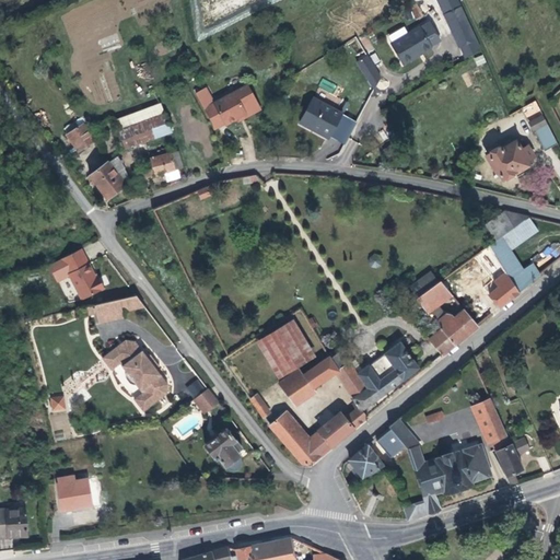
[(420,3),(410,4),(411,19),(421,18),(420,3)]
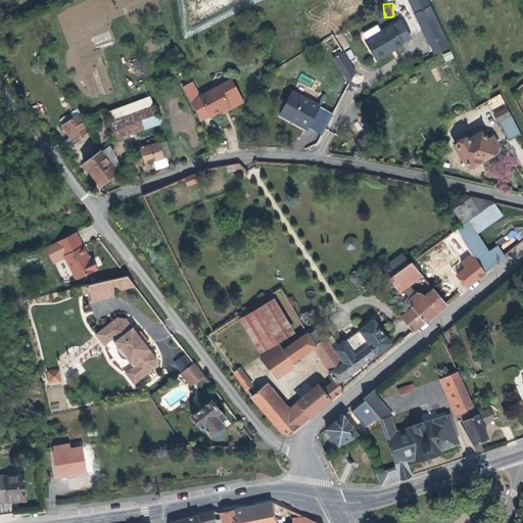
[(432,10),(429,4),(414,12),(417,19),(432,10)]
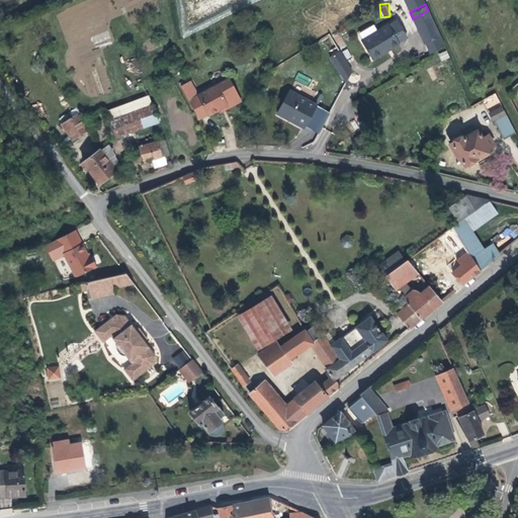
[(439,34),(434,23),(428,10),(413,19),(426,42),(439,34)]
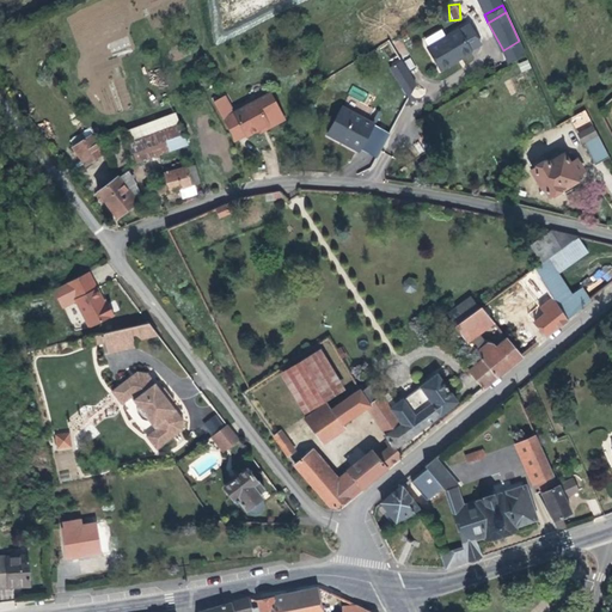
[(467,44),(477,38),(464,19),(456,25),(454,24),(423,44),(439,68),(453,60),(452,56),(469,46),(467,44)]
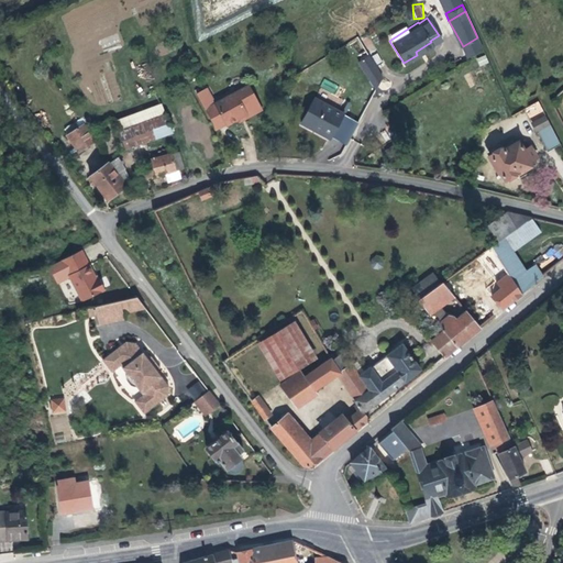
[(375,88),(382,76),(366,54),(356,61),(375,88)]
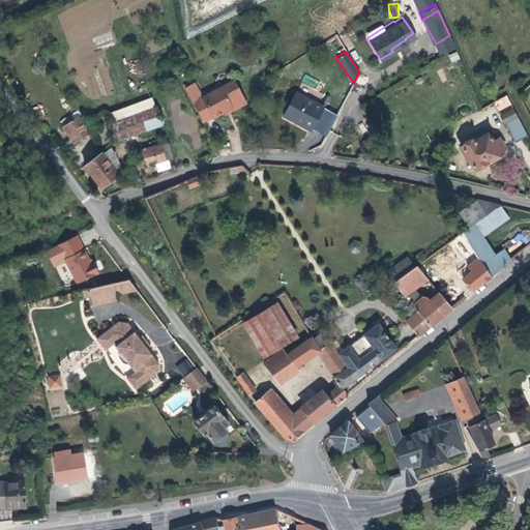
[(457,52),(448,55),(451,63),(461,59),(457,52)]
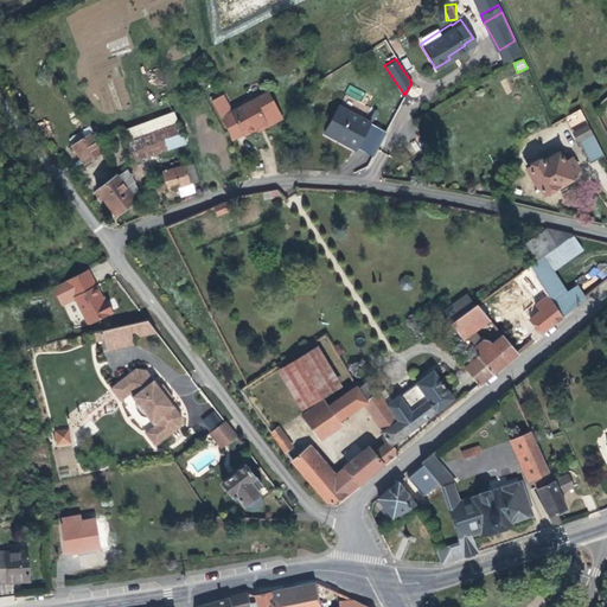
[(413,84),(407,93),(416,98),(421,89),(413,84)]
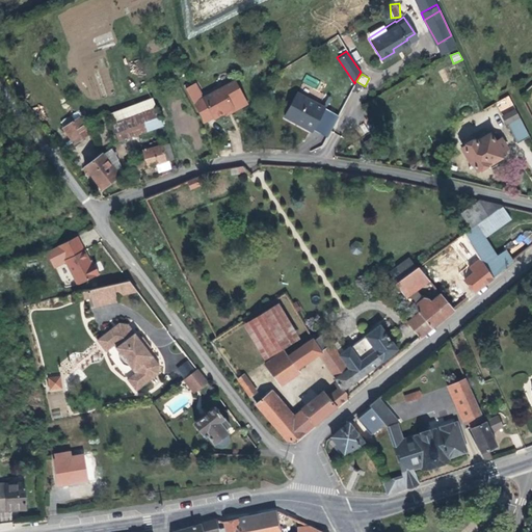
[(193,100),(201,113),(241,90),(232,76),(193,100)]
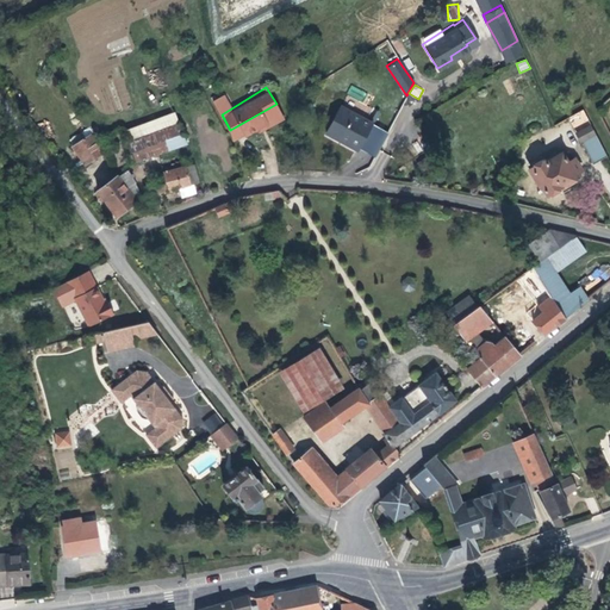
[(352,107),(350,110),(338,103),(324,128),(336,135),(337,134),(358,144),(371,118),(352,107)]
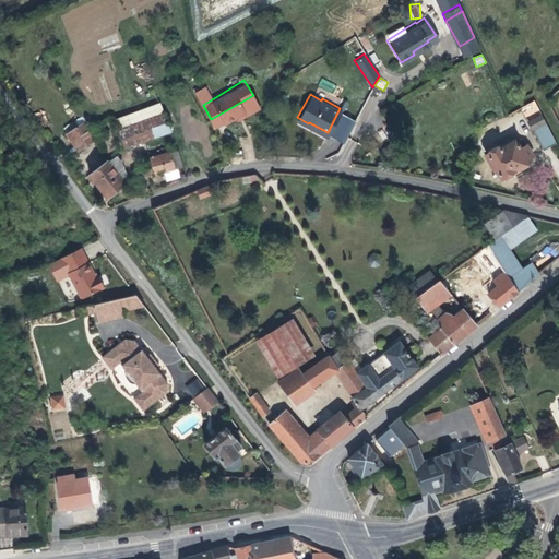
[(259,105),(253,95),(211,119),(213,127),(224,121),(226,122),(242,113),(245,114),(259,105)]
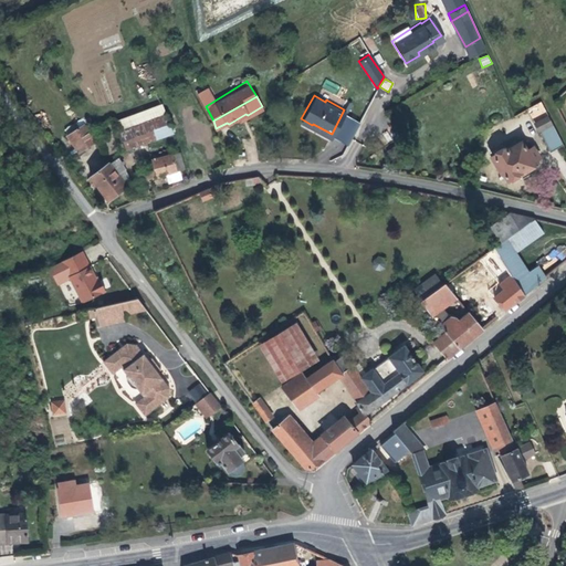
[(154,137),(146,119),(116,130),(123,149),(154,137)]
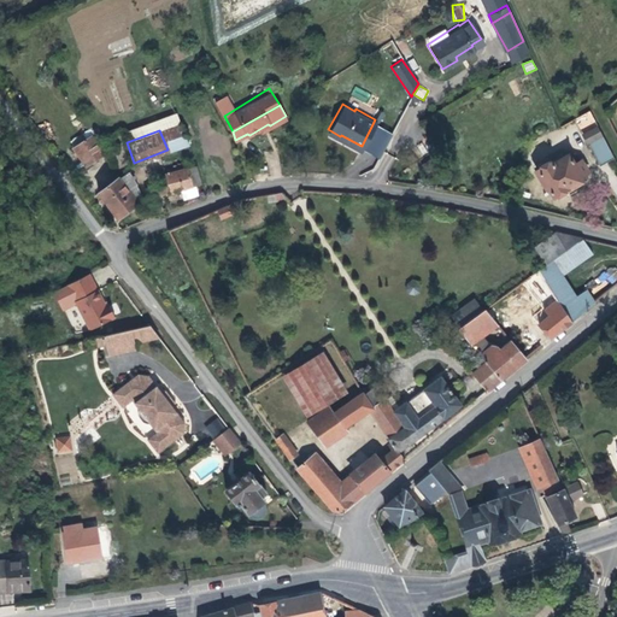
[(82,164),(101,153),(89,133),(70,144),(82,164)]
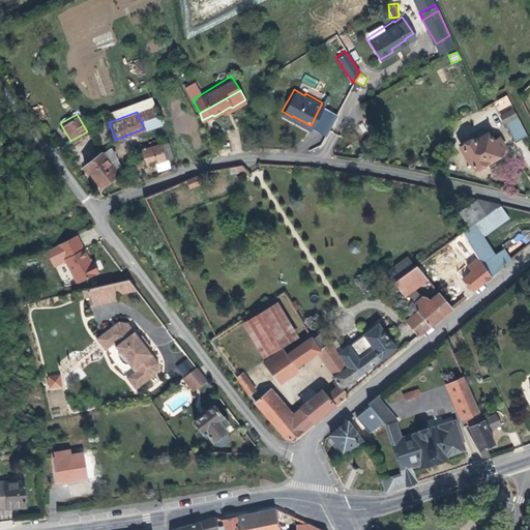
[(514,144),(528,137),(519,118),(505,126),(514,144)]
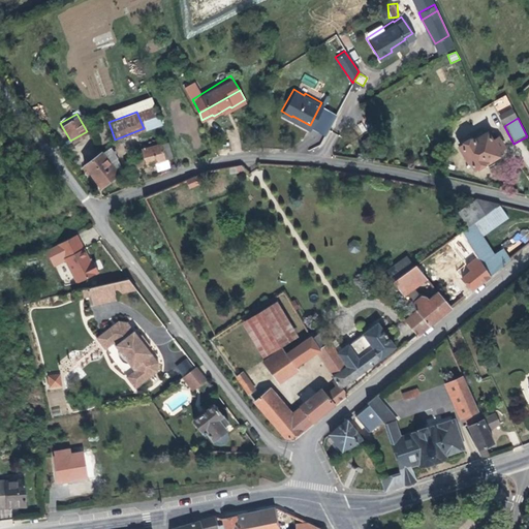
[(485,137),(483,133),(471,139),(473,144),(485,137)]
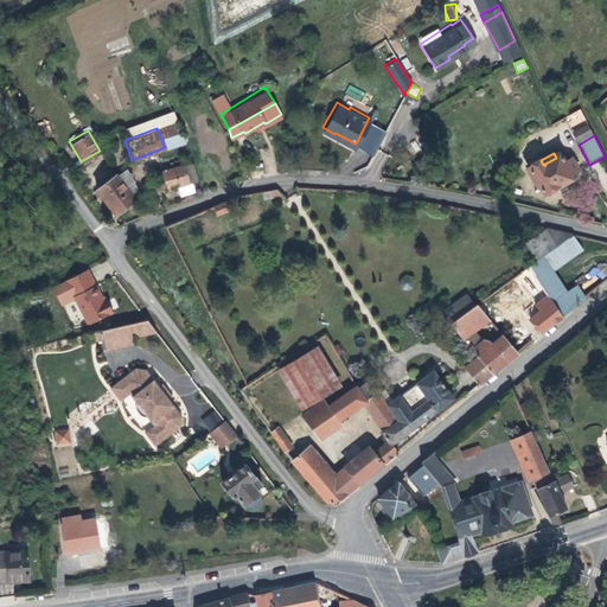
[(573,160),(564,164),(560,155),(556,158),(543,165),(541,160),(540,158),(536,159),(535,158),(528,161),(529,165),(525,166),(542,196),(556,189),(558,192),(575,184),(570,174),(577,171),(573,160)]
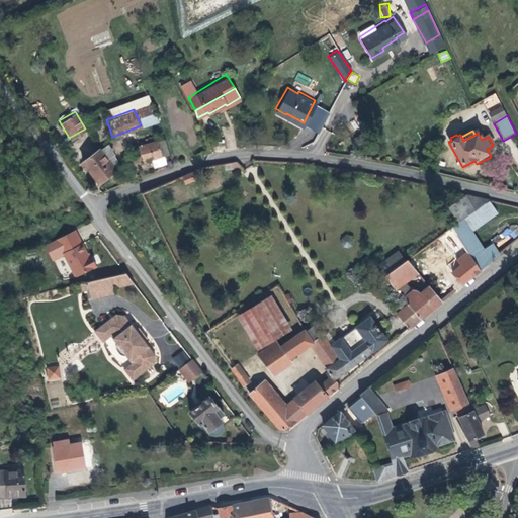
[(132,147),(139,144),(137,135),(128,138),(132,147)]
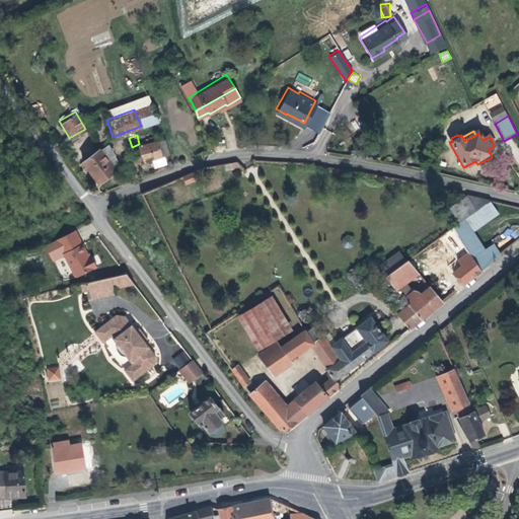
[(168,153),(163,137),(139,144),(132,147),(137,161),(158,155),(164,153),(168,153)]
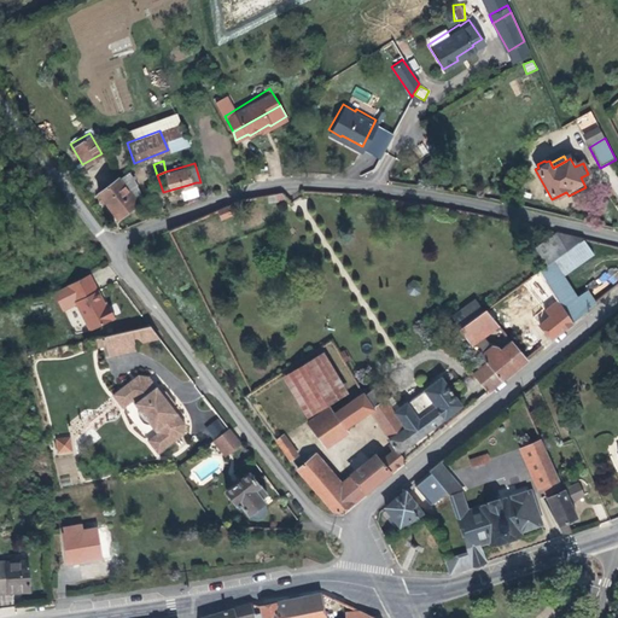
[(156,184),(153,174),(144,176),(146,186),(156,184)]
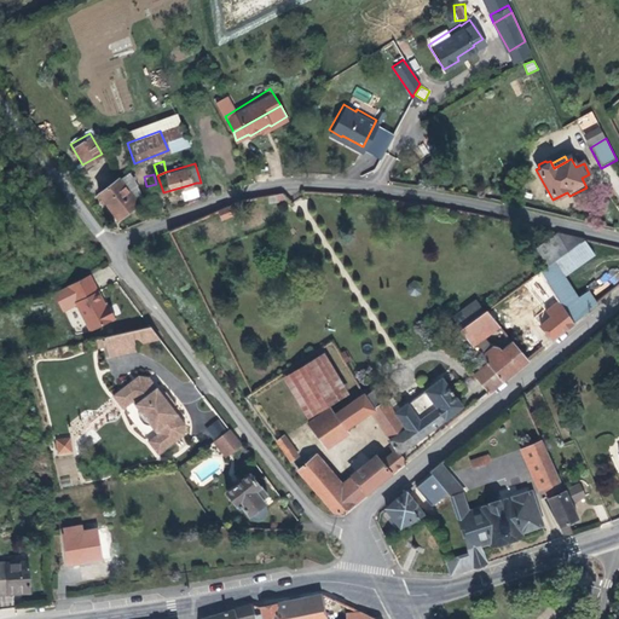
[(116,214),(134,200),(117,175),(98,189),(116,214)]
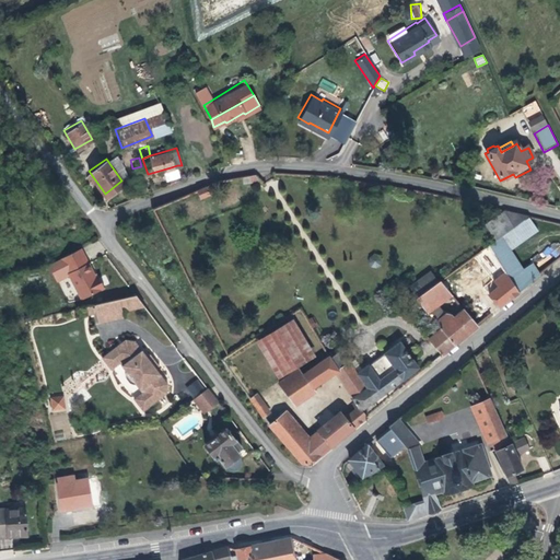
[(147,182),(141,166),(132,168),(138,185),(147,182)]
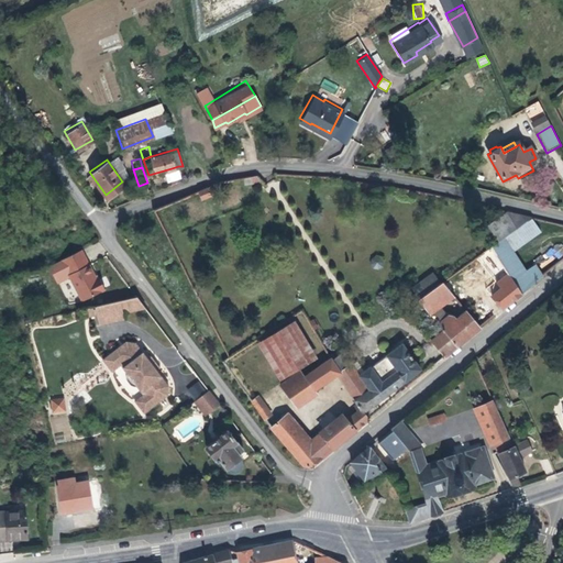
[(201,201),(213,196),(209,187),(198,191),(201,201)]
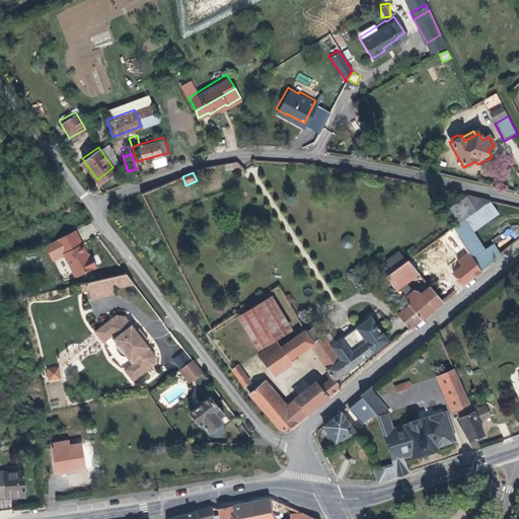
[(486,202),(461,220),(470,233),(495,215),(486,202)]
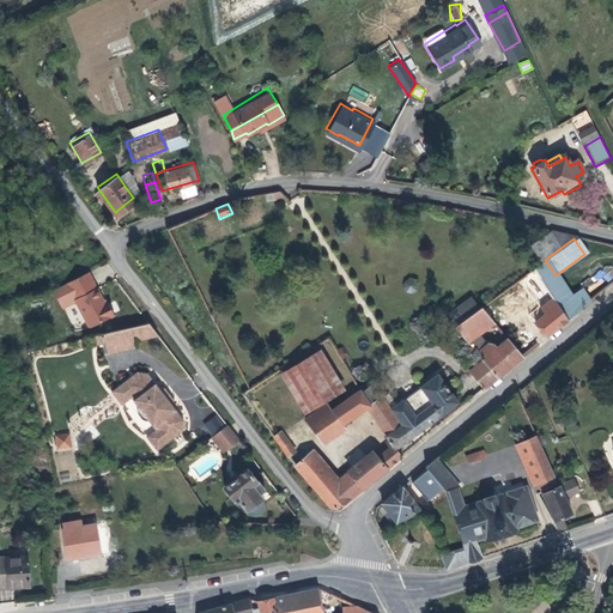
[(571,298),(556,275),(545,260),(532,269),(559,309),(571,298)]
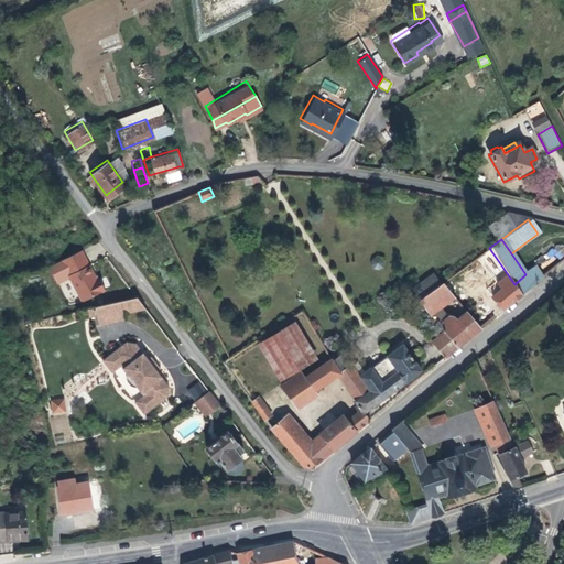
[(503,311),(522,295),(514,284),(489,248),(479,256),(494,275),(497,273),(502,280),(489,291),(503,311)]
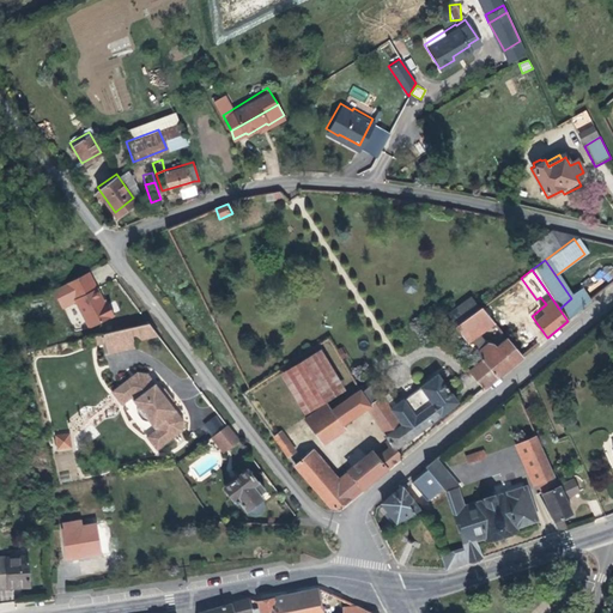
[(108,302),(105,303),(87,272),(66,284),(90,328),(104,320),(115,315),(108,302)]
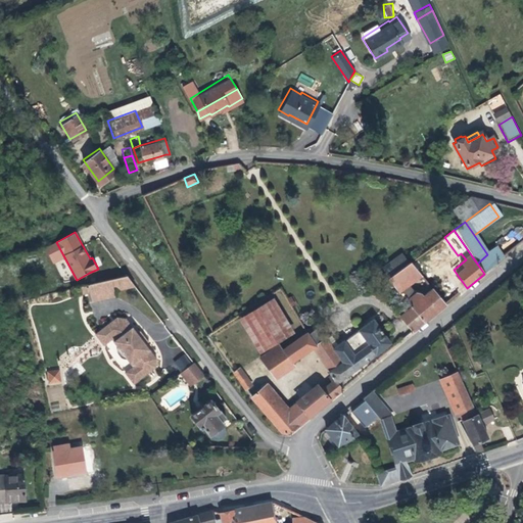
[(345,238),(346,250),(357,248),(354,237),(345,238)]
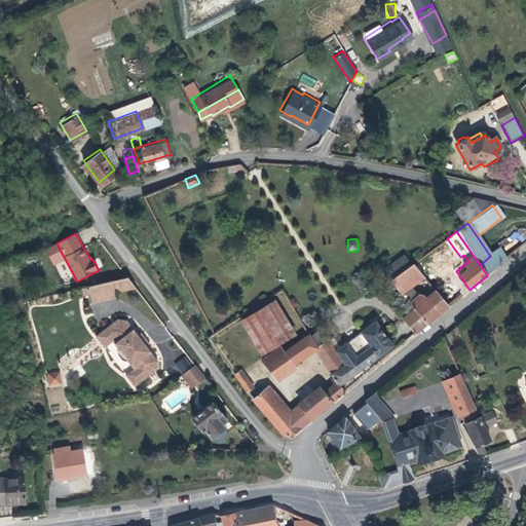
[(490,256),(480,265),(487,275),(505,260),(498,250),(490,256)]
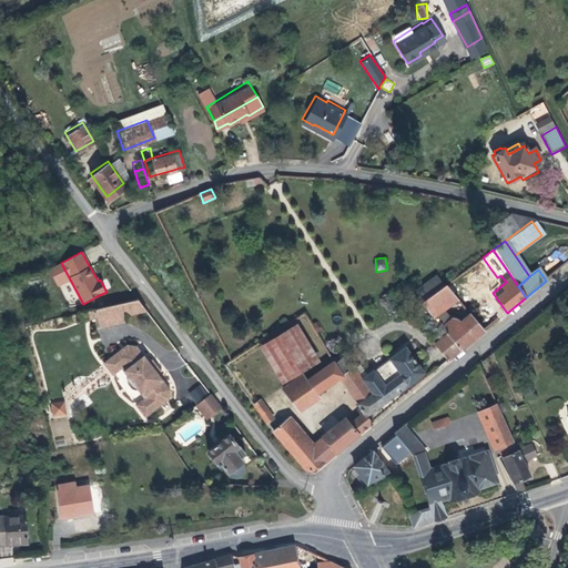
[(434,322),(458,301),(445,285),(433,294),(442,307),(429,316),(434,322)]
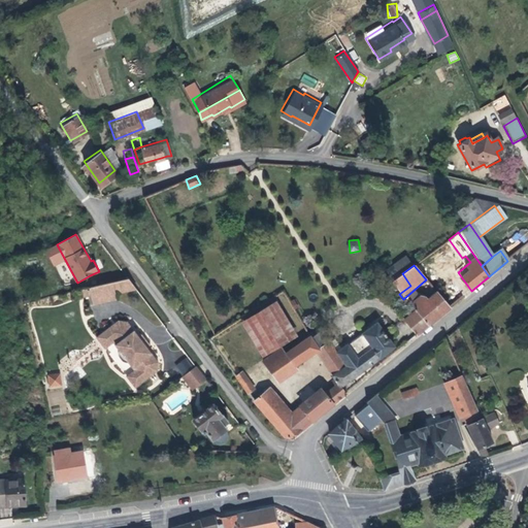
[(136,286),(127,273),(79,286),(81,296),(90,294),(92,301),(116,297),(114,290),(136,286)]
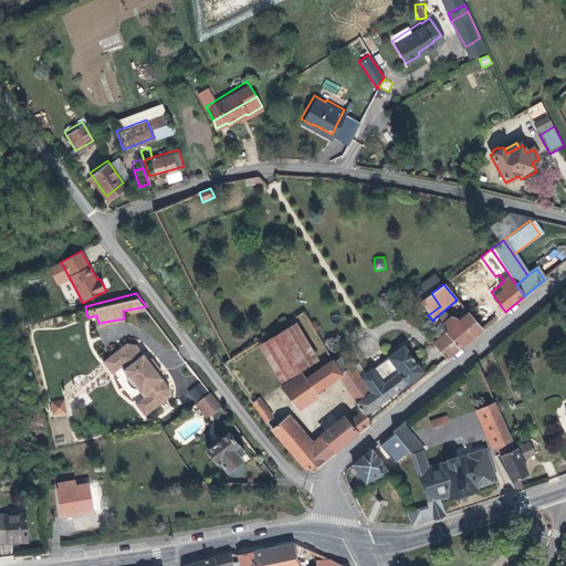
[(428,315),(440,306),(431,293),(418,303),(428,315)]
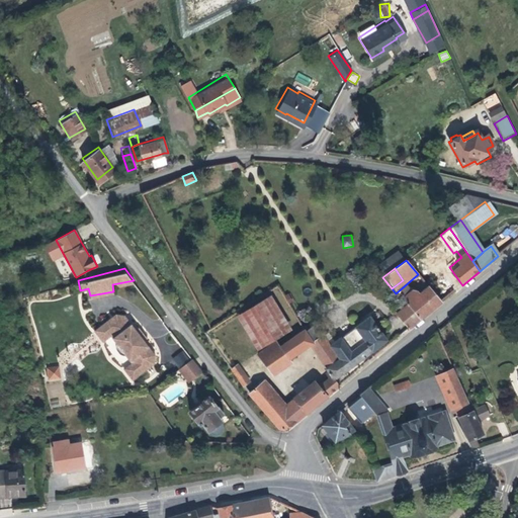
[(408,308),(411,313),(418,322),(441,303),(429,287),(419,296),(415,290),(406,298),(403,294),(402,295),(398,291),(396,293),(408,308)]
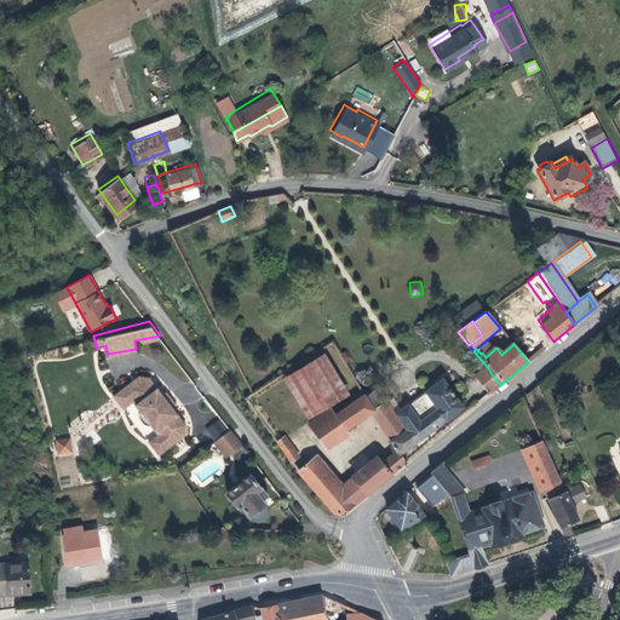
[(306,417),(346,392),(323,352),(282,377),(306,417)]
